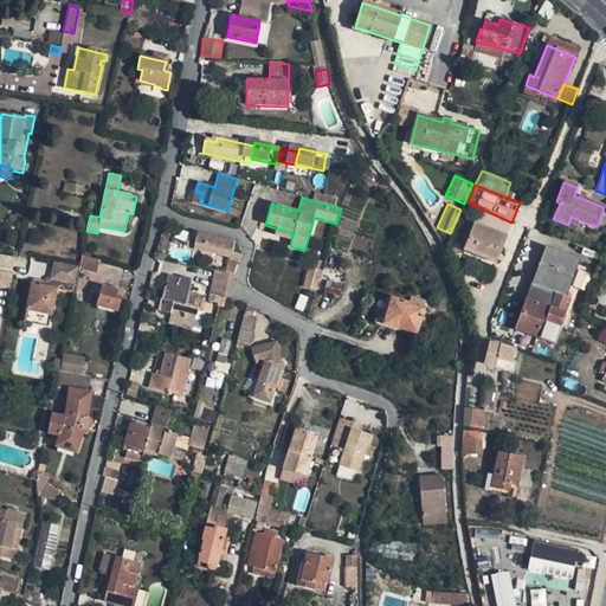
[(25,219),(27,206),(18,205),(17,217),(25,219)]
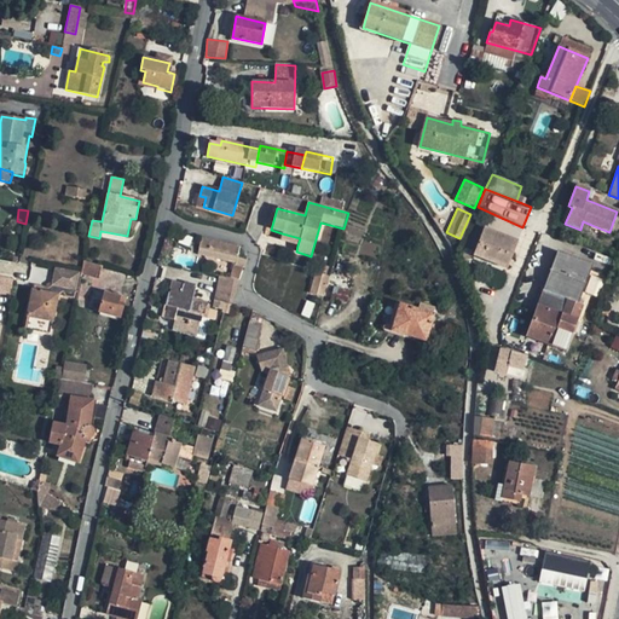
[(583,221),(580,230),(588,233),(591,225),(583,221)]
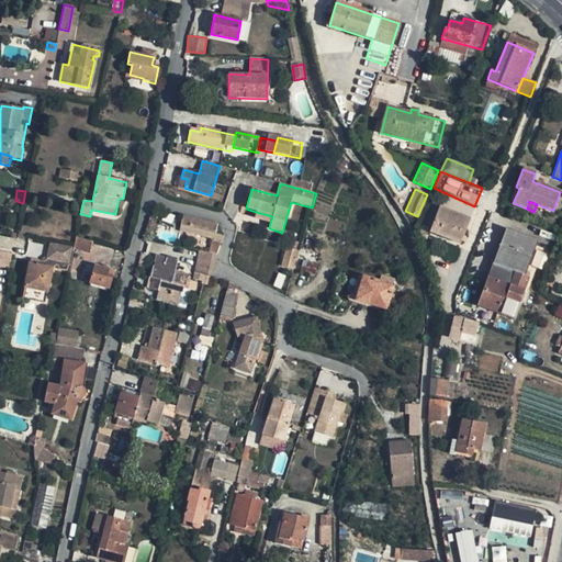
[(459,245),(469,218),(440,208),(430,233),(459,245)]
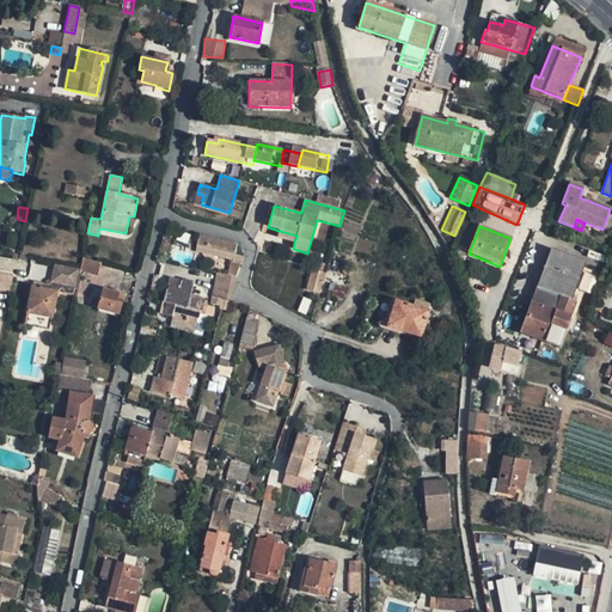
[(277,238),(294,243),(297,236),(279,231),(277,238)]
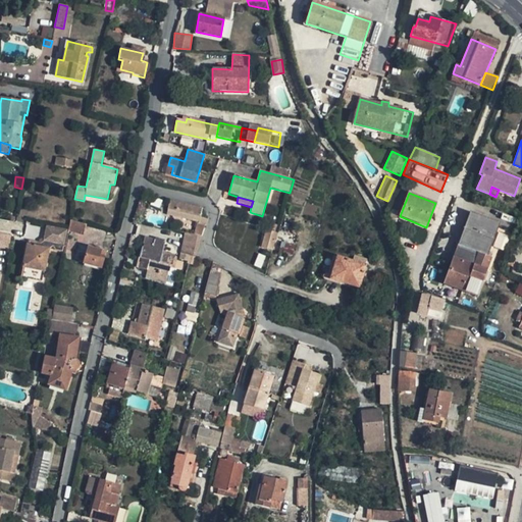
[(198,221),(200,209),(170,202),(168,214),(198,221)]
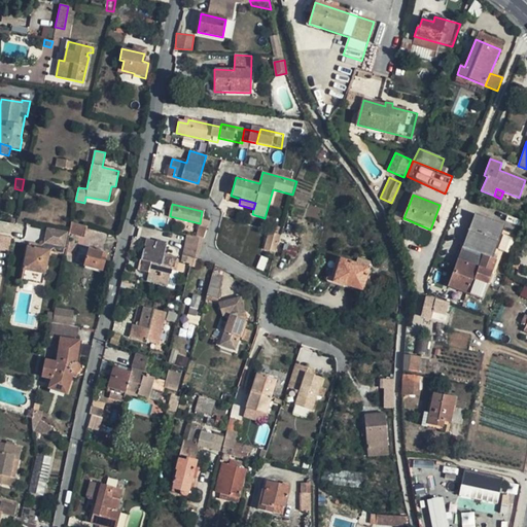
[(492,259),(504,226),(475,215),(448,286),(481,299),(495,261),(492,259)]
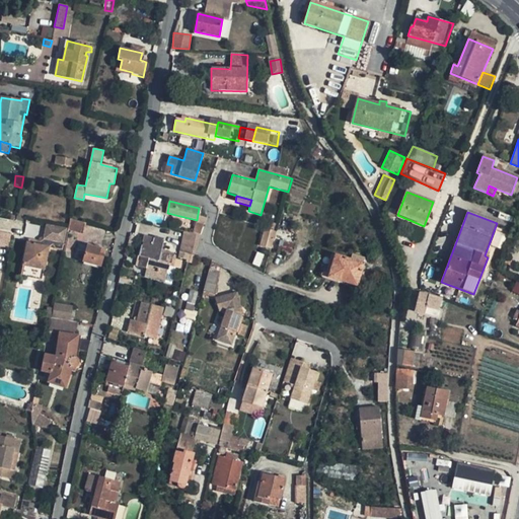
[(70,219),(68,228),(68,230),(82,233),(85,223),(70,219)]
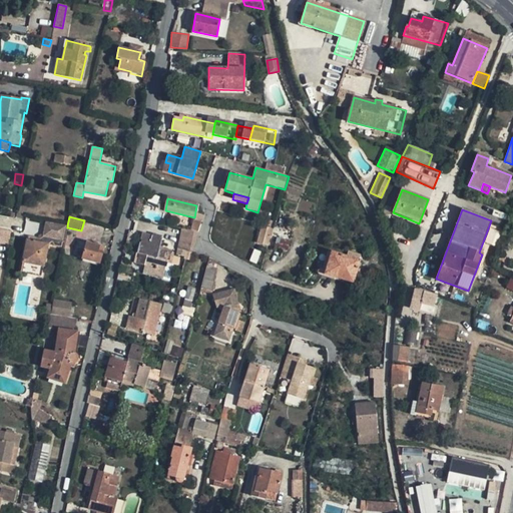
[(193,219),(191,230),(197,232),(200,221),(193,219)]
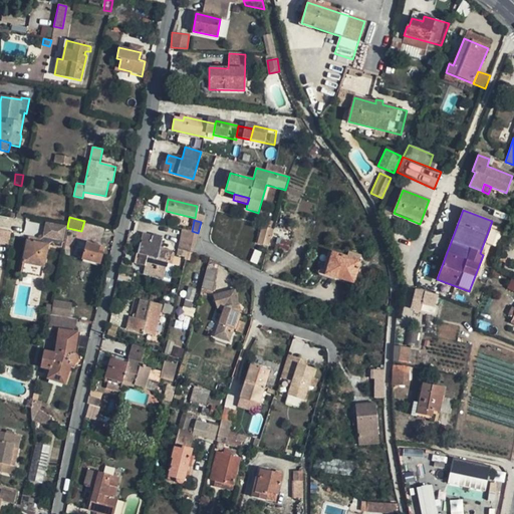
[(67,226),(45,221),(42,235),(38,237),(27,235),(22,264),(44,268),(48,244),(63,247),(67,228),(67,226)]
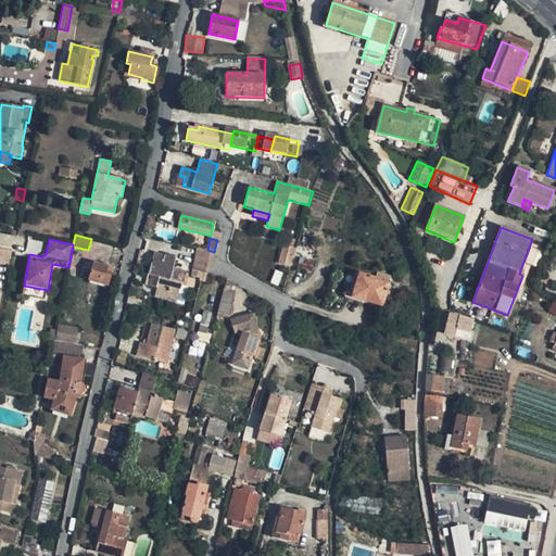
[(295,249),(283,244),(278,264),(290,267),(295,249)]
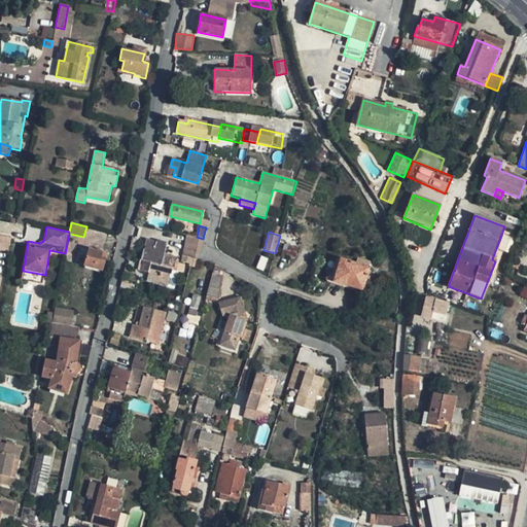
[(0,235),(0,249),(9,252),(11,238),(0,235)]
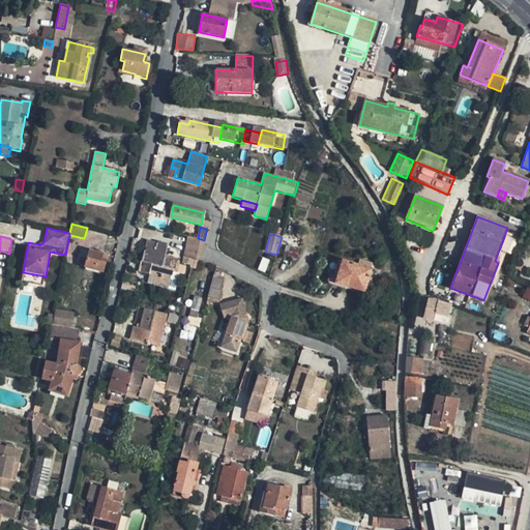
[(198,238),(188,236),(184,255),(200,258),(205,240),(204,240),(198,238)]
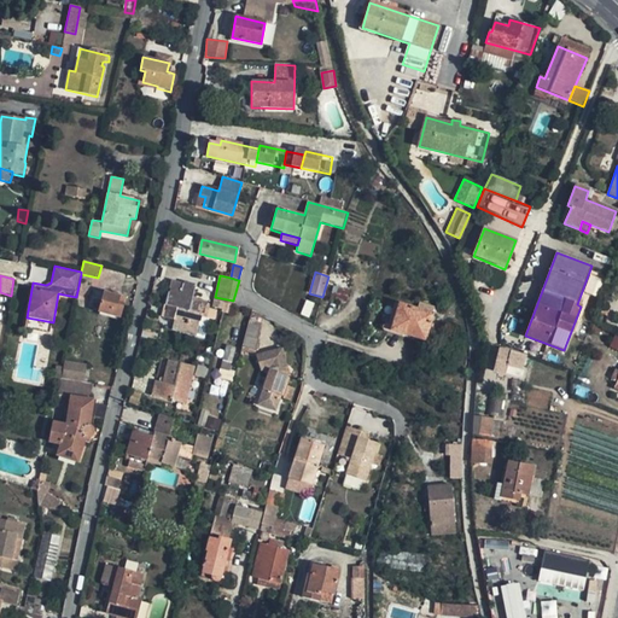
[(192,298),(194,286),(172,281),(165,304),(168,305),(165,316),(197,325),(203,301),(192,298)]
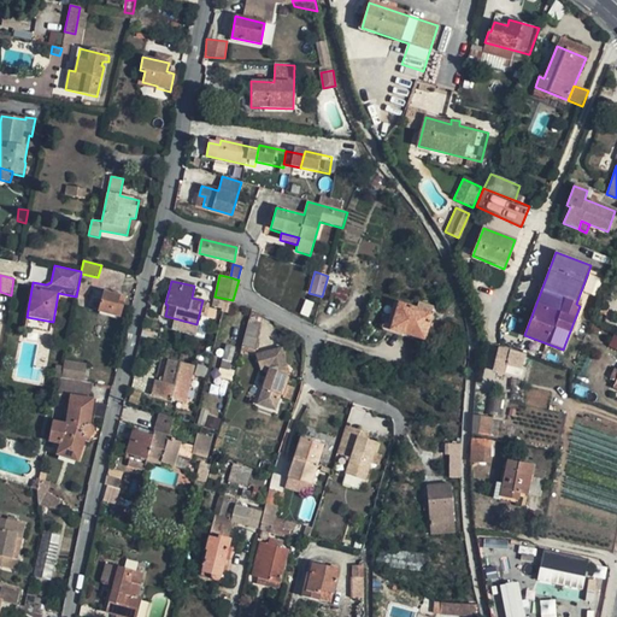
[(345,304),(347,291),(333,286),(329,299),(345,304)]
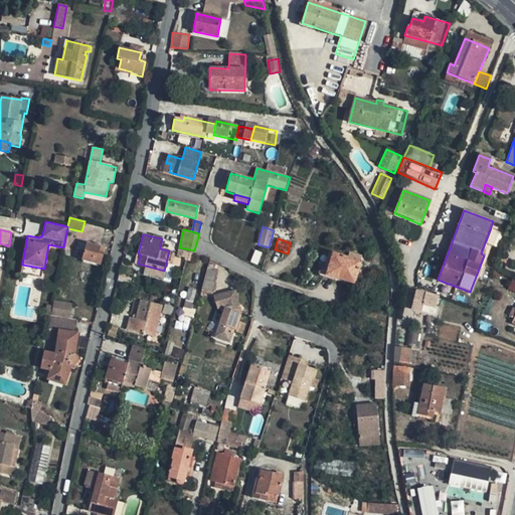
[(99,253),(101,246),(87,242),(81,261),(100,266),(103,255),(99,253)]
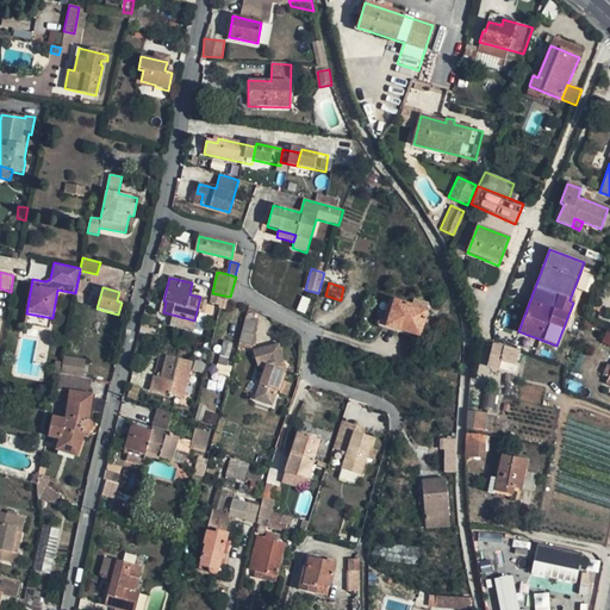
[(427,310),(428,304),(418,300),(416,307),(398,302),(390,327),(421,337),(429,311),(427,310)]
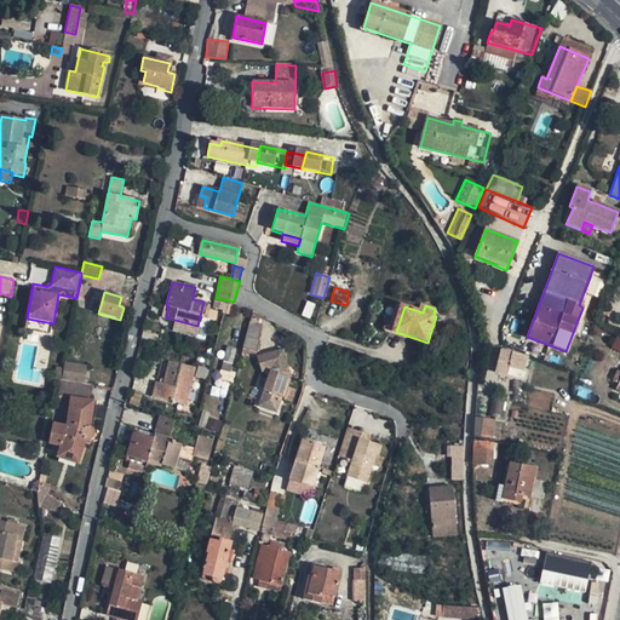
[(250,321),(242,350),(256,354),(263,325),(250,321)]
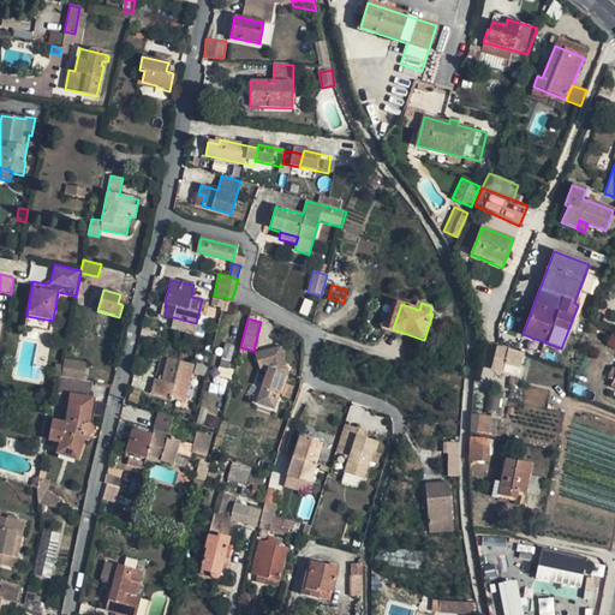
[(228,369),(234,346),(225,344),(220,366),(228,369)]
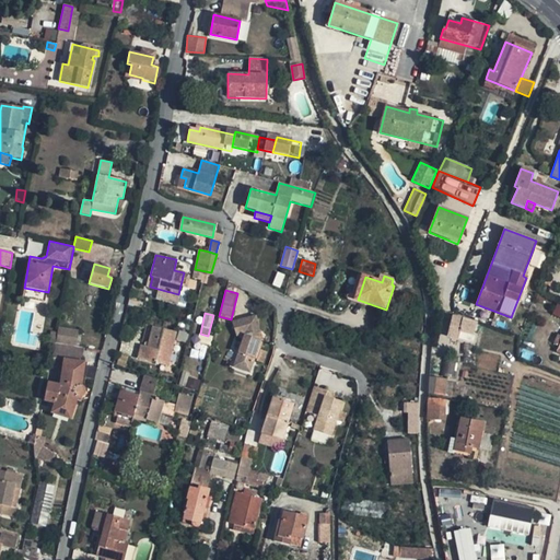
[(261,330),(257,316),(233,322),(236,335),(246,333),(235,365),(249,371),(257,348),(261,350),(265,340),(255,336),(257,331),(260,333),(261,330)]
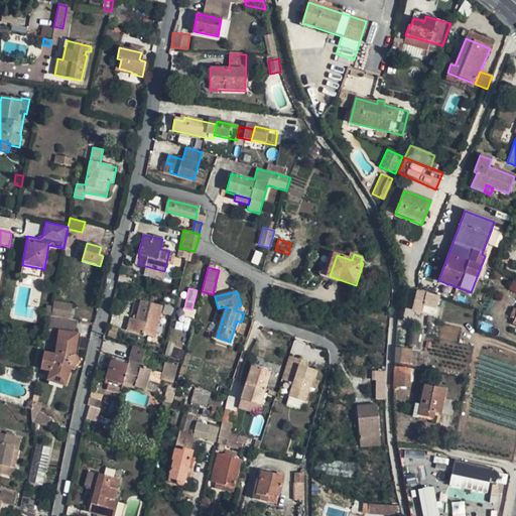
[(433,315),(438,297),(417,291),(412,310),(433,315)]
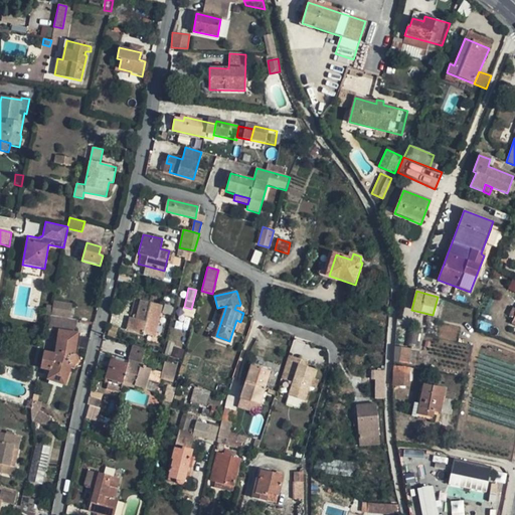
[(71,317),(71,302),(52,301),(52,316),(71,317)]
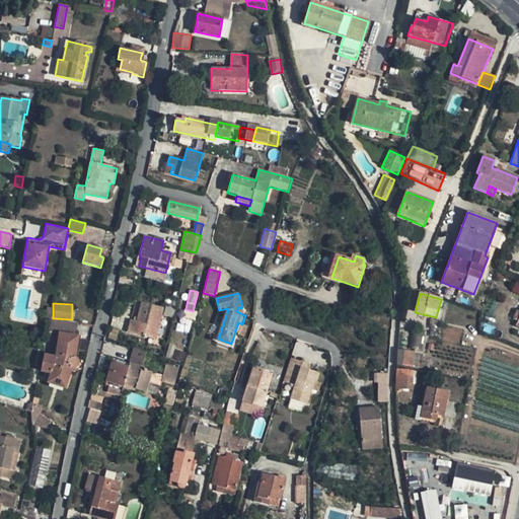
[(155,339),(163,309),(141,303),(137,322),(131,320),(128,331),(155,339)]
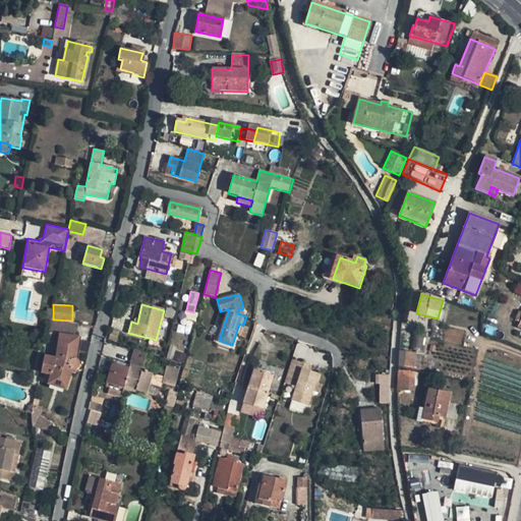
[(51,321),(49,333),(60,334),(56,358),(45,356),(42,372),(51,374),(49,381),(67,386),(72,369),(75,369),(77,367),(78,365),(78,361),(75,358),(78,337),(76,336),(77,325),(51,321)]
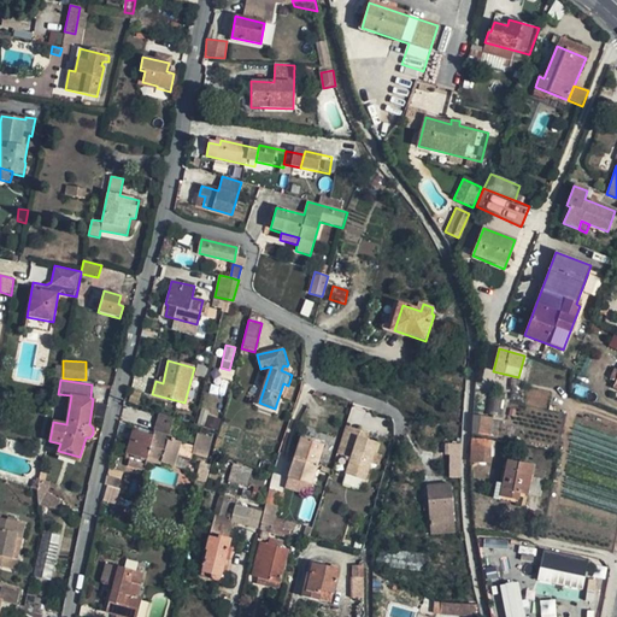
[(159,413),(154,433),(170,436),(175,418),(159,413)]
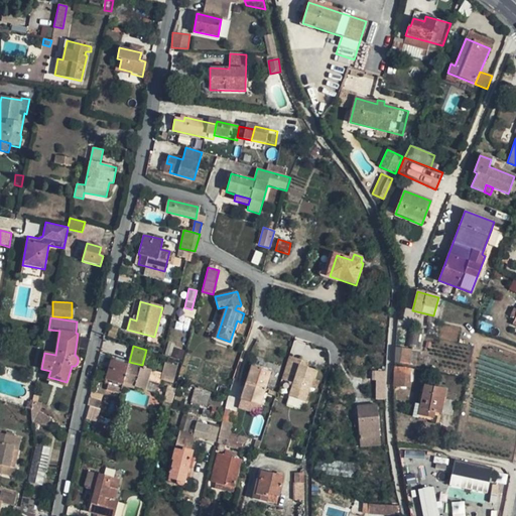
[(409,366),(411,349),(395,348),(393,364),(409,366)]
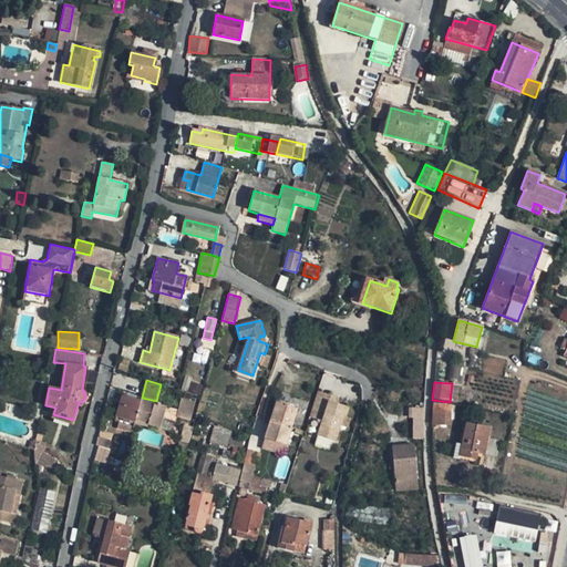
[(331,397),(317,392),(311,410),(325,414),(318,436),(336,442),(347,408),(336,404),(329,402),(331,397)]
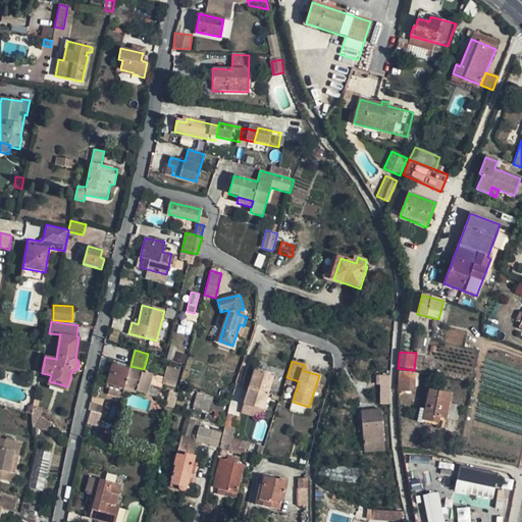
[(106,384),(110,385),(115,366),(112,365),(106,384)]
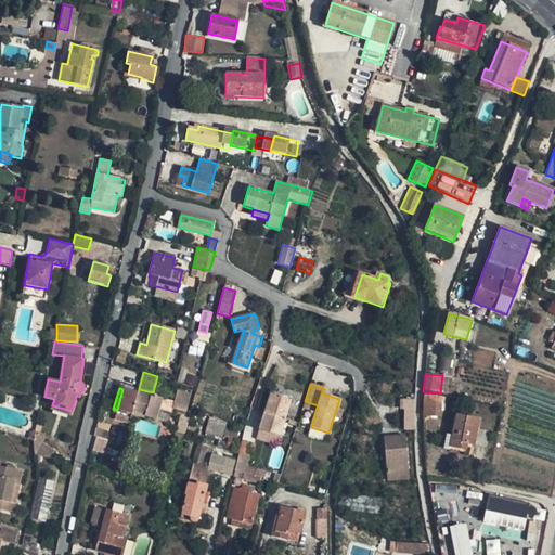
[(139,389),(139,388),(138,394),(154,398),(154,396),(155,394),(153,392),(139,389)]
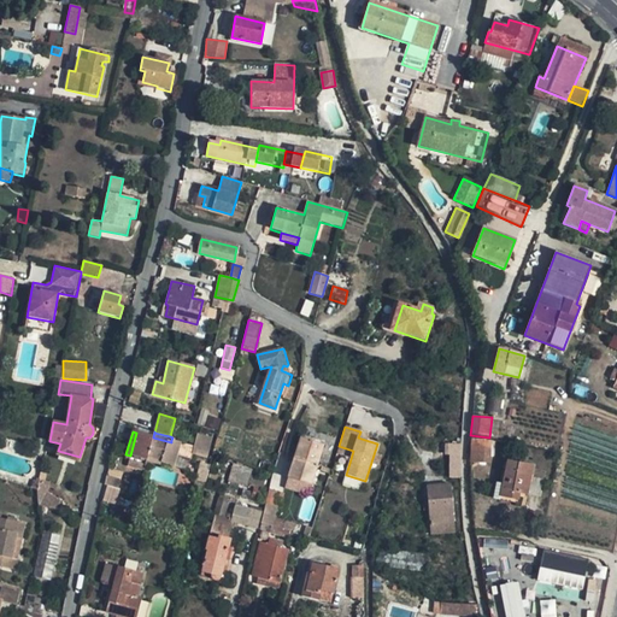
[(130,456),(146,460),(147,458),(153,438),(136,433),(130,456)]
